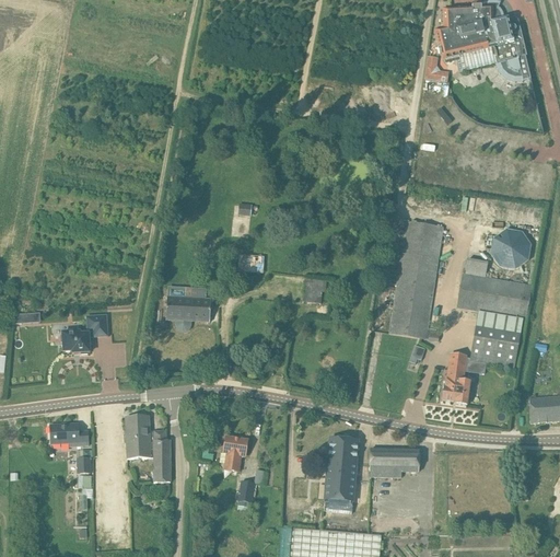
[(522,38),(520,24),(515,25),(513,24),(512,24),(510,24),(508,15),(503,18),(502,14),(502,12),(501,10),(500,8),(499,7),(497,4),(498,2),(497,0),(494,0),(492,0),(489,0),(487,0),(485,1),(482,1),(480,3),(471,3),(471,7),(443,8),(444,26),(434,28),(442,58),(463,54),(467,69),(493,62),(494,66),(499,72),(506,77),(514,79),(518,79),(522,79),(529,77),(524,55),(526,54),(522,38)]
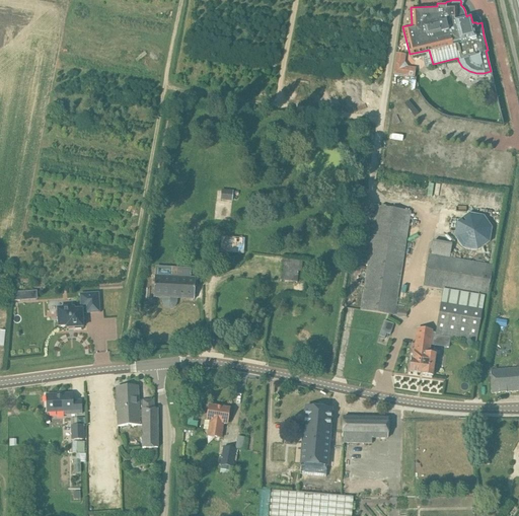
[(395,51),(393,72),(414,75),(416,66),(408,65),(404,60),(405,53),(395,51)]
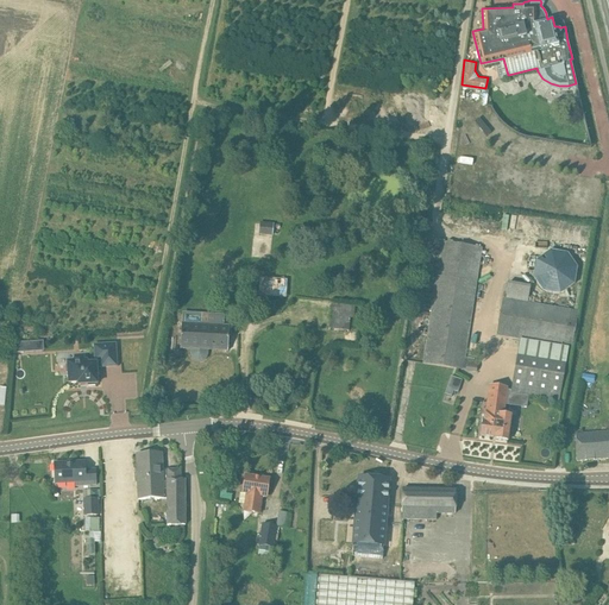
[(259,219),(258,232),(272,233),(274,220),(259,219)]
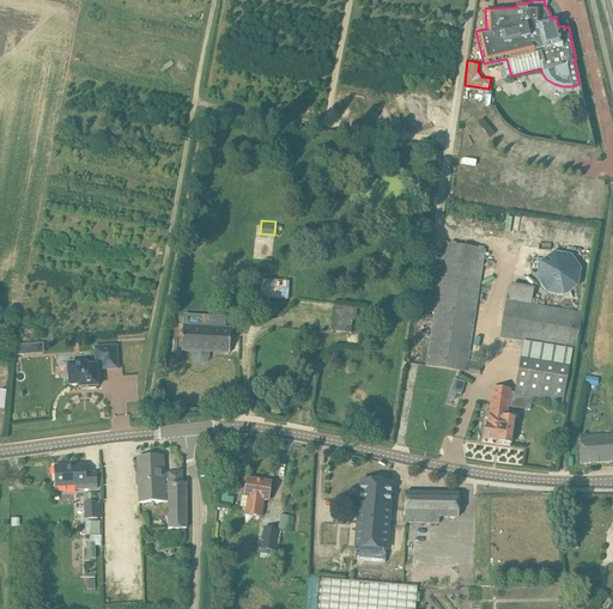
[(485,247),(444,241),(425,363),(466,369),(485,247)]
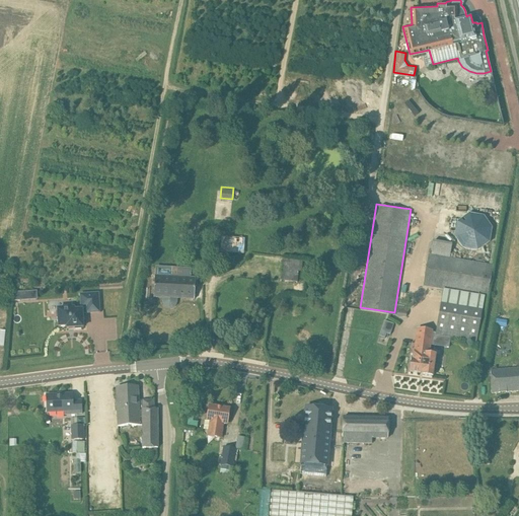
[(492,227),(483,215),(468,213),(456,221),(454,236),(462,248),(476,250),(489,242),(492,227)]
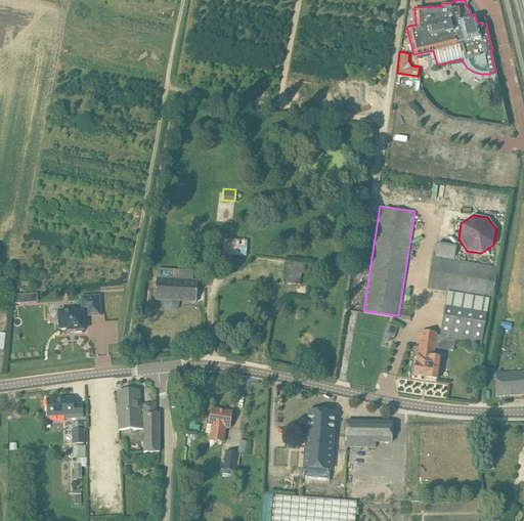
[(427,287),(447,290),(489,297),(492,298),(497,265),(453,258),(435,254),(433,254),(427,287)]
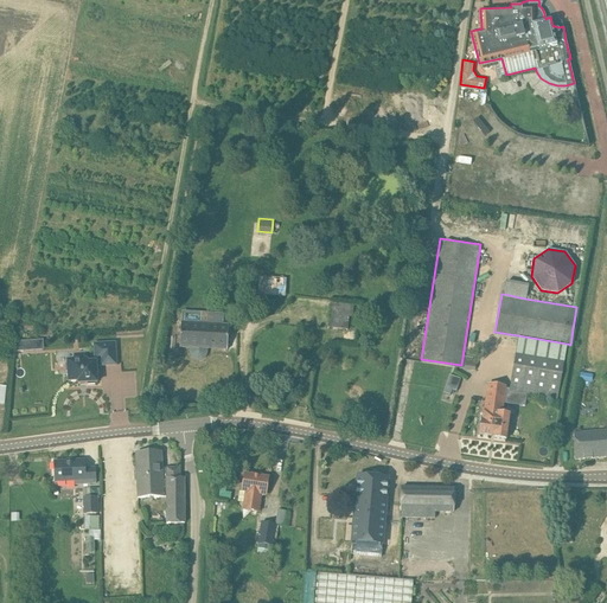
[(352,302),(330,300),(327,325),(347,327),(349,314),(351,315),(352,302)]
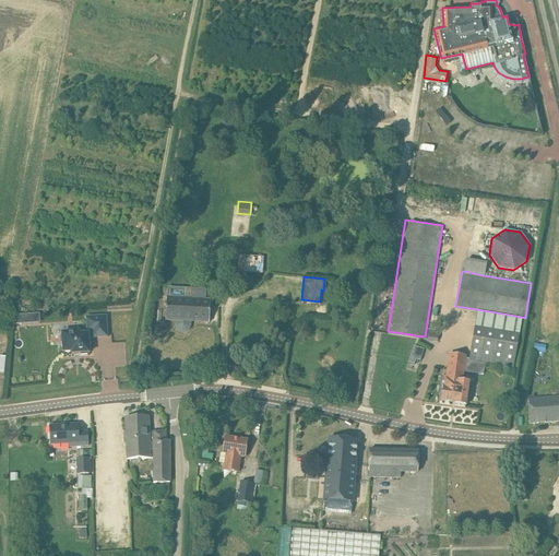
[(166,318),(175,318),(175,322),(176,327),(179,330),(182,331),(187,330),(190,327),(191,324),(192,319),(210,320),(211,297),(203,296),(203,288),(185,287),(183,295),(167,295),(166,318)]
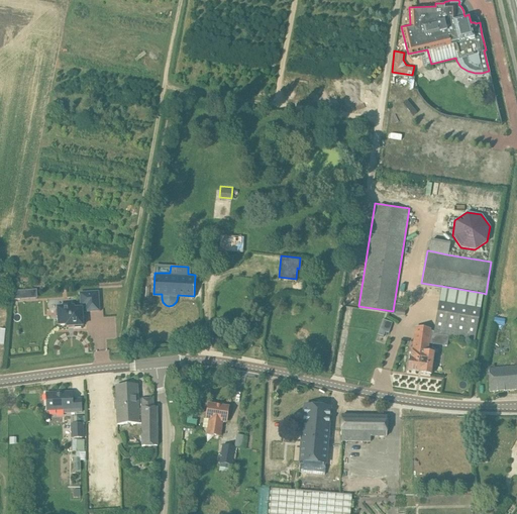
[(483,293),(441,286),(433,331),(475,338),(483,293)]
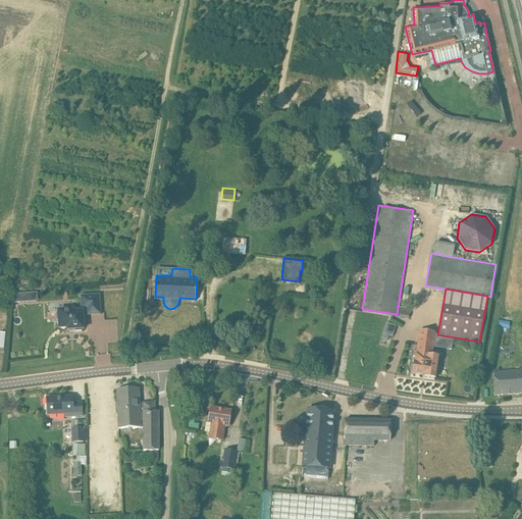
[(86,312),(100,311),(98,291),(80,293),(81,307),(85,307),(86,312)]
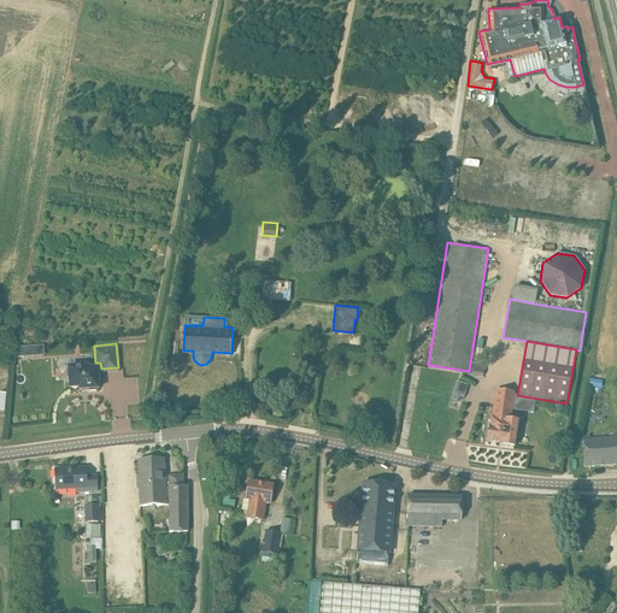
[(25,352),(24,345),(16,346),(16,355),(24,354),(25,352)]
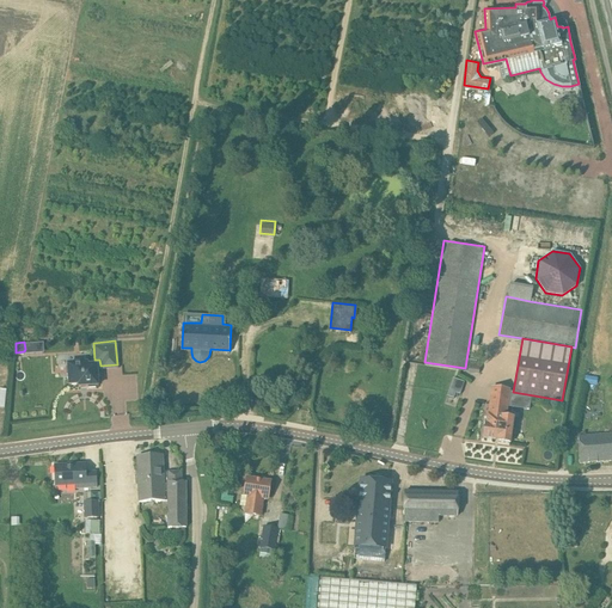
[(87,360),(68,361),(68,363),(67,363),(67,370),(69,370),(69,381),(79,381),(79,384),(98,382),(97,362),(87,362),(87,360)]
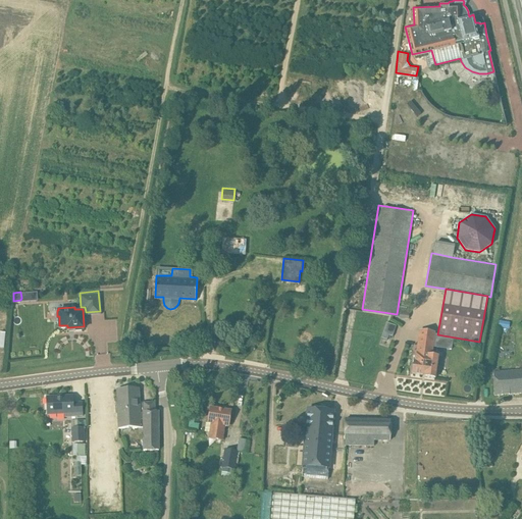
[(415,360),(414,360),(413,371),(425,372),(425,374),(435,375),(437,355),(431,354),(434,330),(419,328),(416,352),(415,360)]
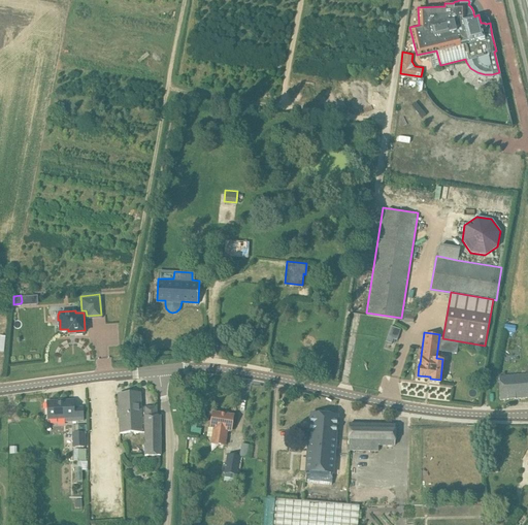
[(527,370),(499,373),(500,397),(527,394),(527,370)]
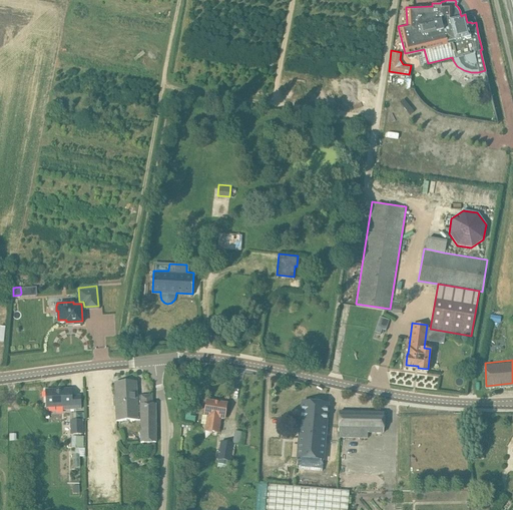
[(156,440),(155,402),(152,402),(152,393),(136,393),(136,380),(115,381),(116,419),(141,418),(141,440),(156,440)]
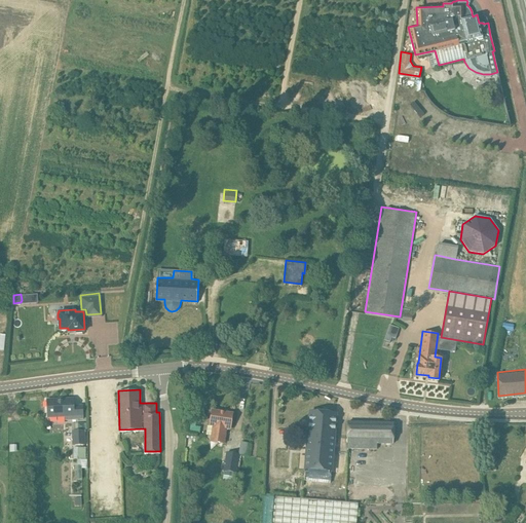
[(83,417),(82,403),(74,403),(74,396),(47,397),(47,415),(65,415),(65,417),(83,417)]
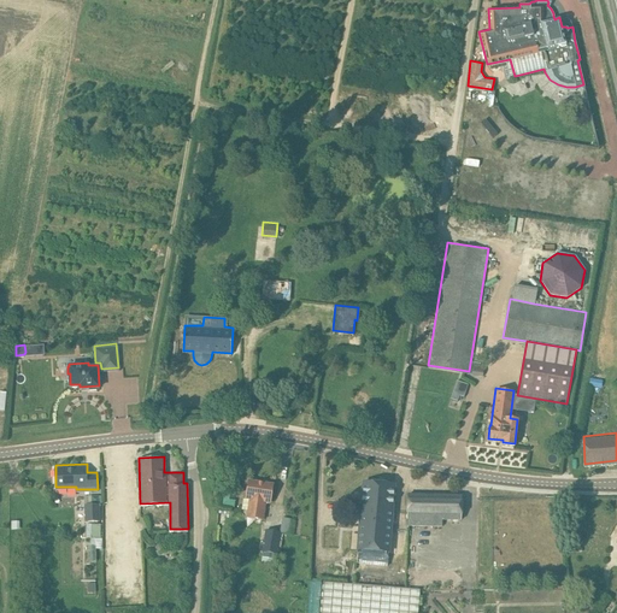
[(246,497),(250,497),(247,514),(263,517),(265,500),(270,501),(274,483),(250,478),(246,497)]
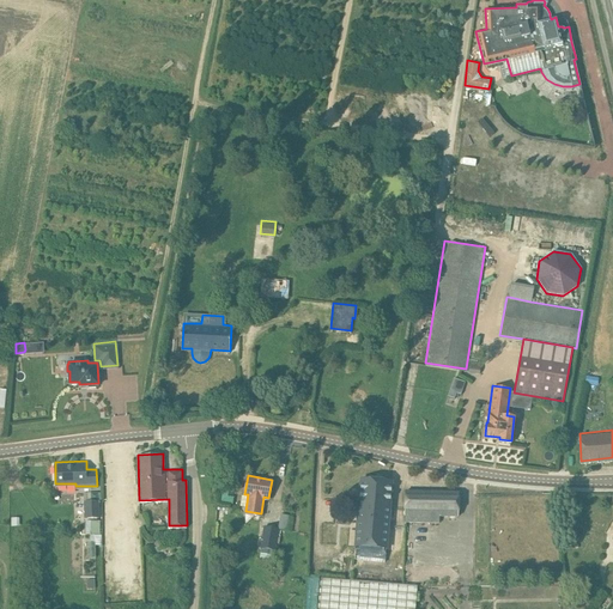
[(393,480),(360,477),(354,555),(386,559),(393,480)]
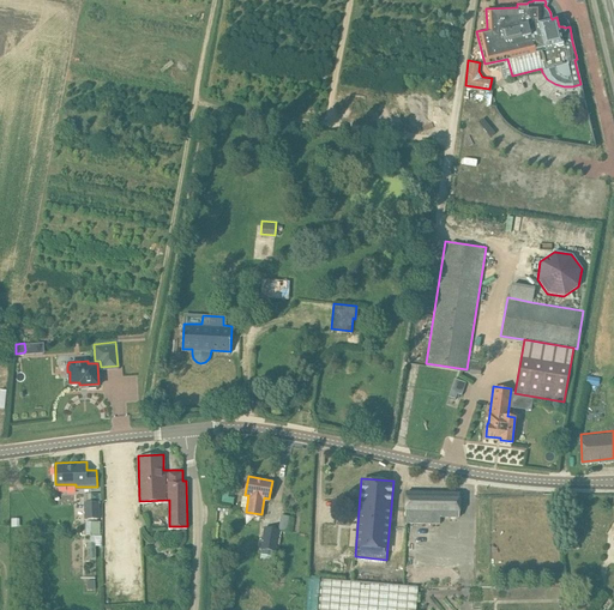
[(440,521),(440,515),(459,515),(459,490),(405,489),(405,520),(440,521)]
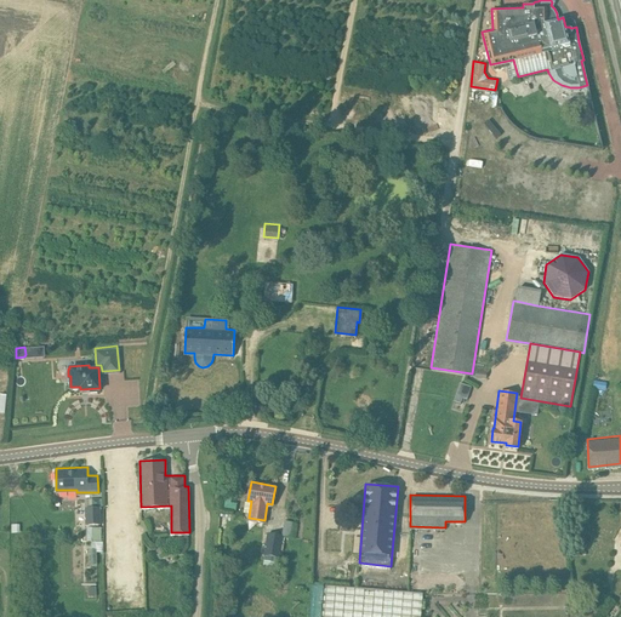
[(85,524),(92,524),(101,524),(101,507),(85,507),(85,524)]
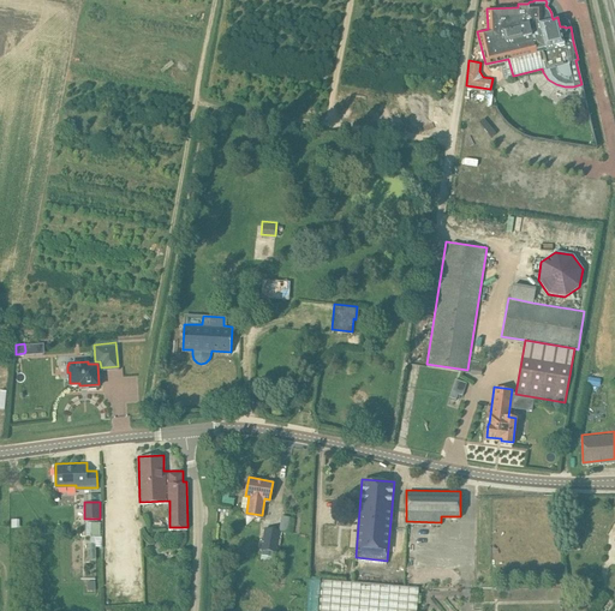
[(292,529),(293,514),(280,513),(280,528),(292,529)]
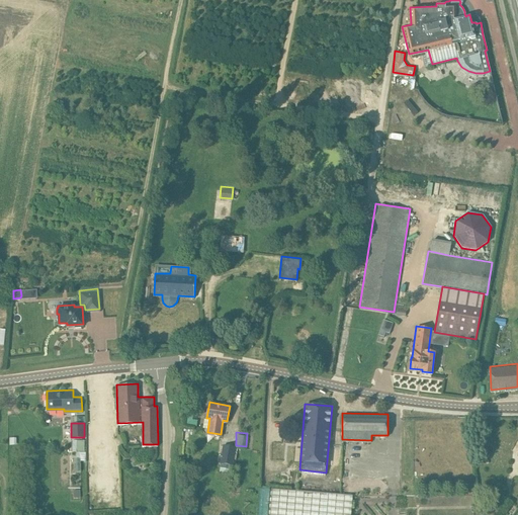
[(85,439),(77,439),(77,450),(85,450),(85,439)]
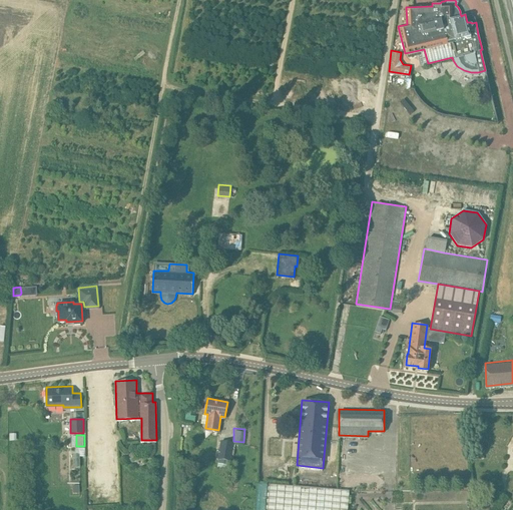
[(228,462),(232,443),(220,440),(215,459),(228,462)]
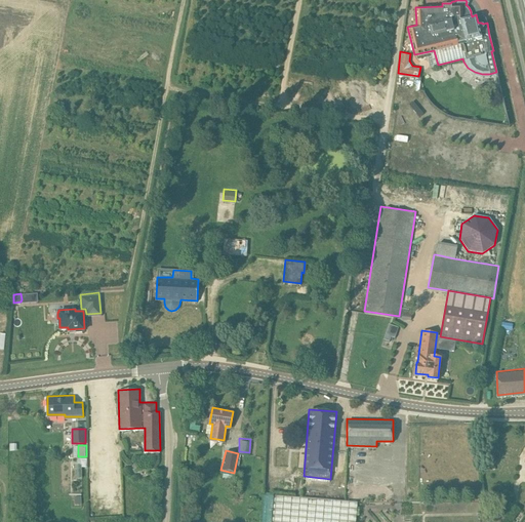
[(269,492),(275,493),(301,495),(303,489),(270,486),(269,492)]
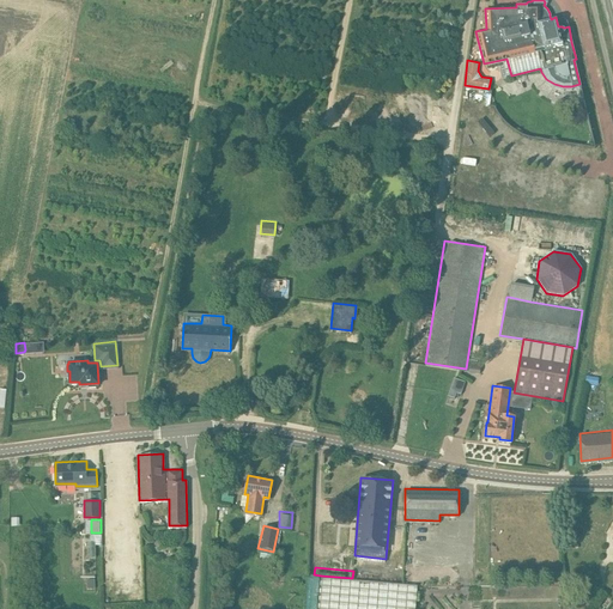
[(317,608),(414,608),(418,584),(352,578),(321,576),(317,608)]
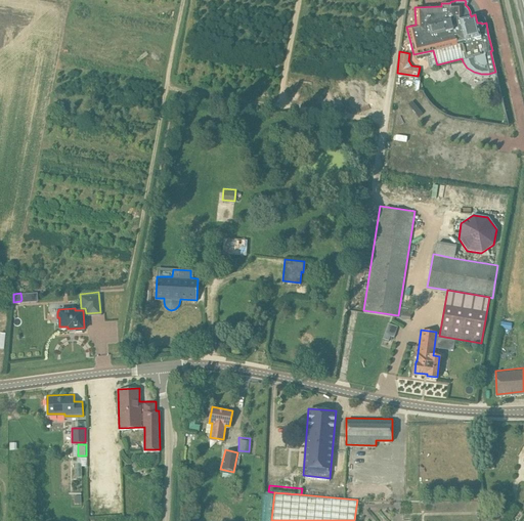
[(490,517),(495,520),(504,520),(515,506),(509,501),(501,510),(498,508),(490,517)]
